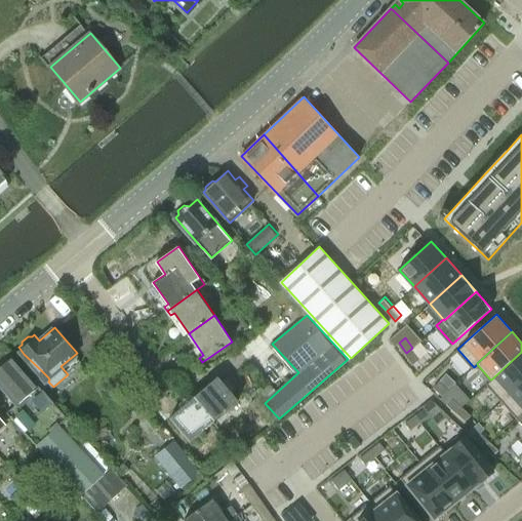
[(412,348),(406,353),(413,363),(420,358),(412,348)]
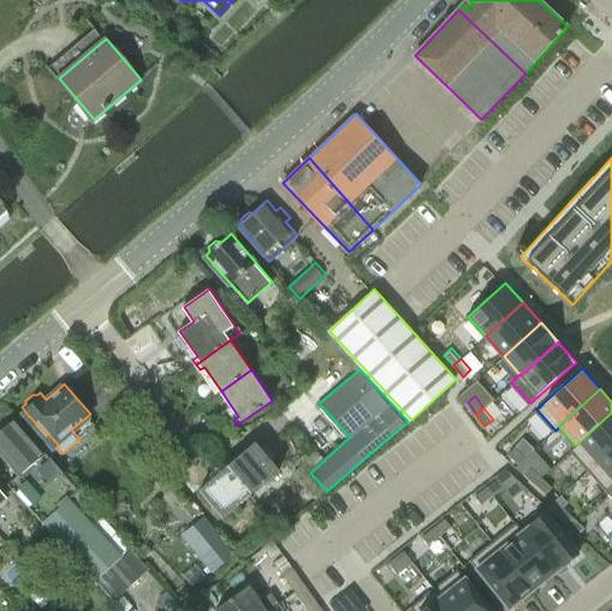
[(575,445),(571,449),(589,469),(611,448),(611,413),(576,445),(575,445)]
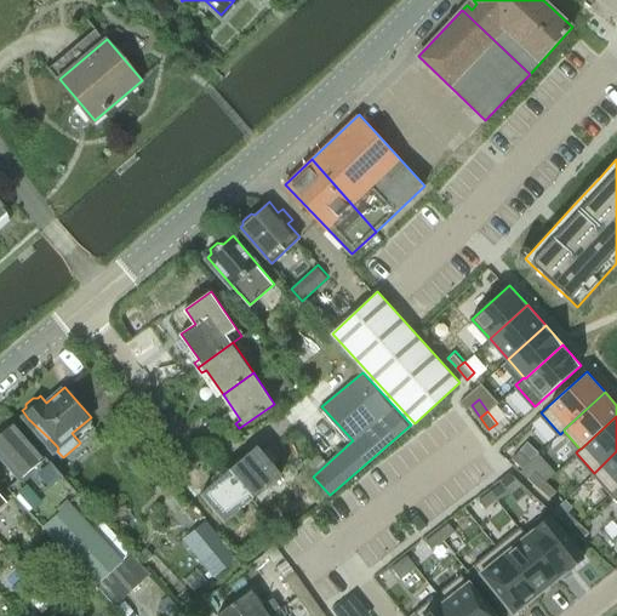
[(15,422),(0,435),(0,451),(21,475),(22,477),(11,485),(45,524),(80,494),(44,454),(35,445),(21,429),(15,422)]
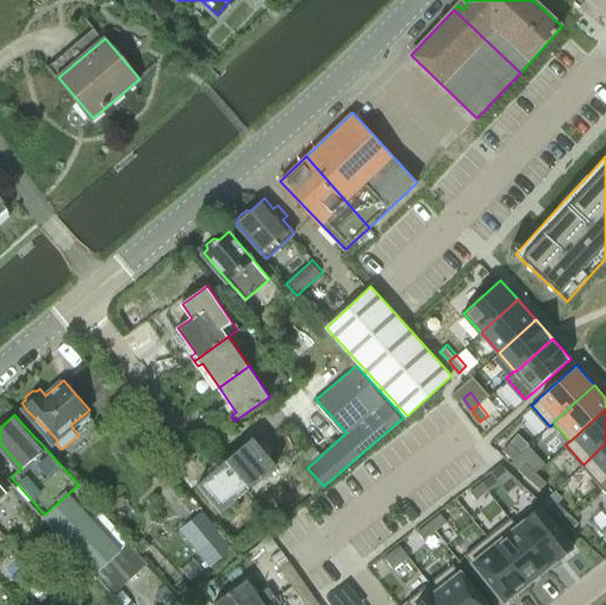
[(226,461),(249,488),(277,465),(254,437),(226,461)]
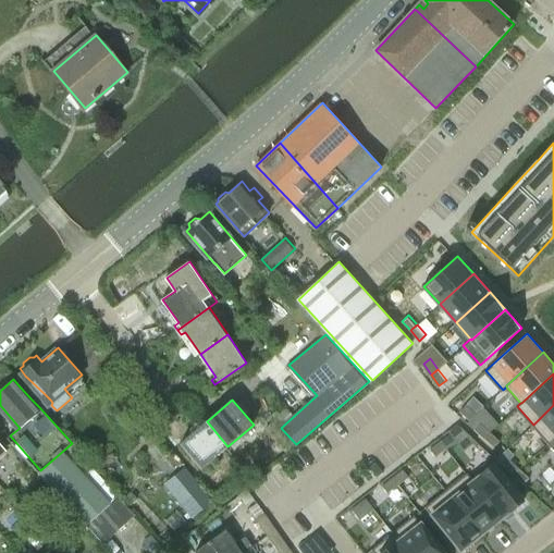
[(467,403),(460,409),(471,418),(477,412),(467,403)]
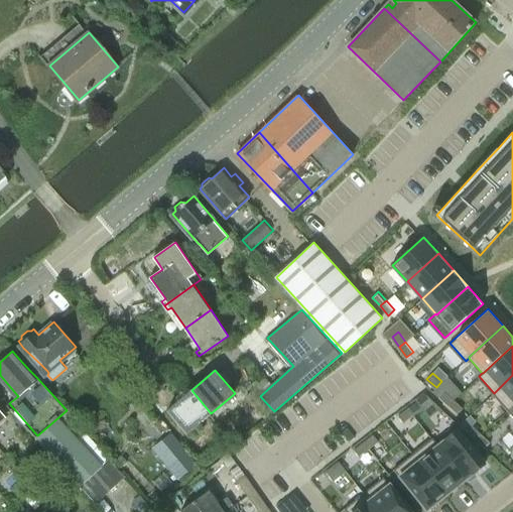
[(512,375),(494,393),(508,409),(512,405),(512,375)]
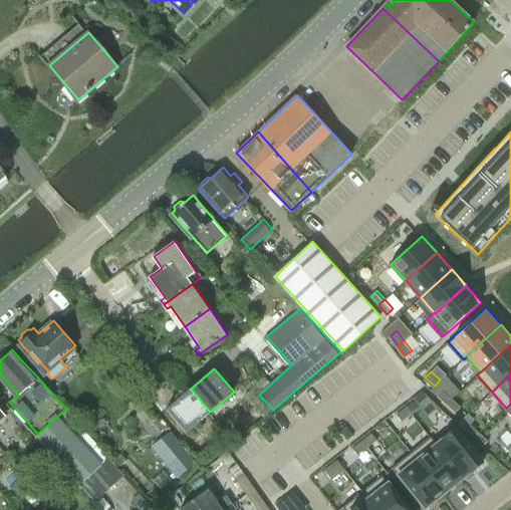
[(444,388),(439,395),(448,403),(453,397),(444,388)]
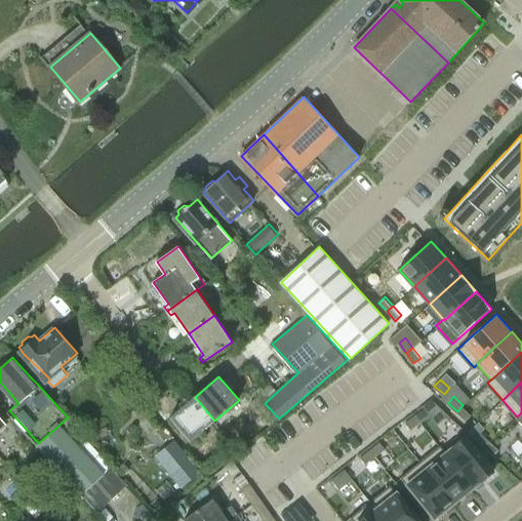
[(214,421),(195,397),(171,417),(191,441),(214,421)]
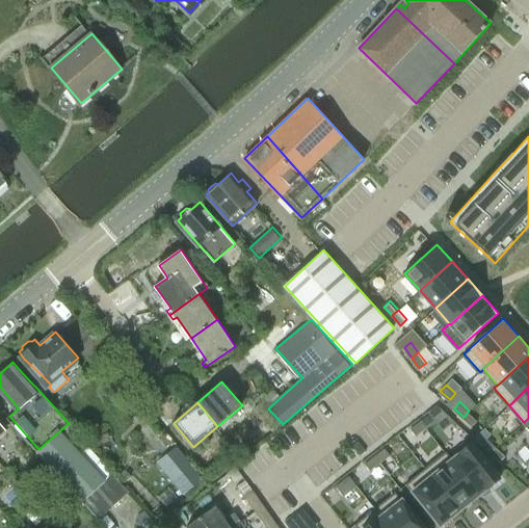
[(469,411),(464,417),(473,425),(479,419),(469,411)]
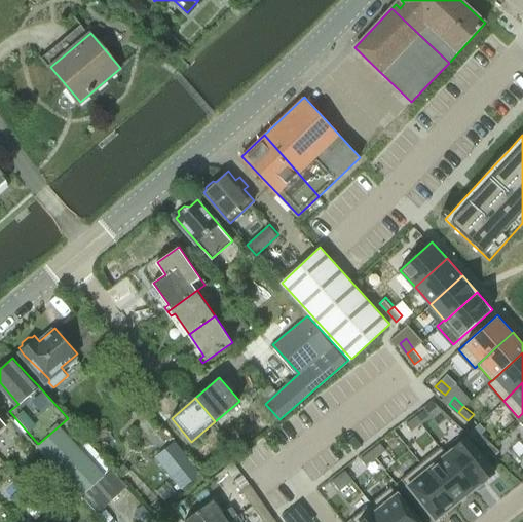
[(426,407),(417,414),(422,421),(432,413),(426,407)]
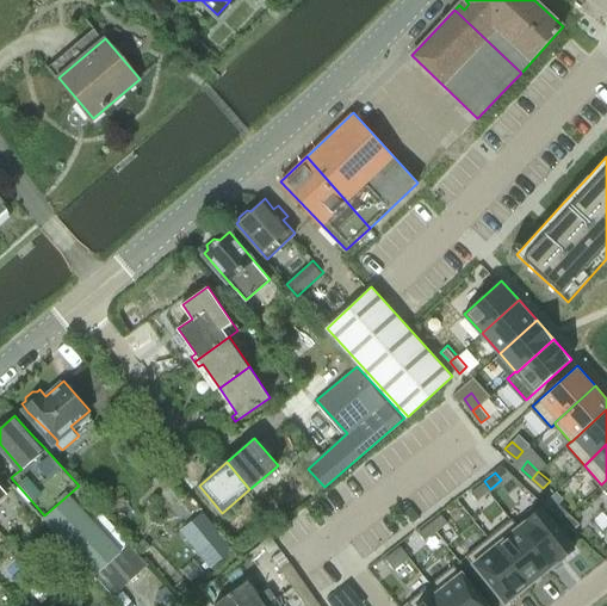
[(484,481),(472,490),(478,498),(490,489),(484,481)]
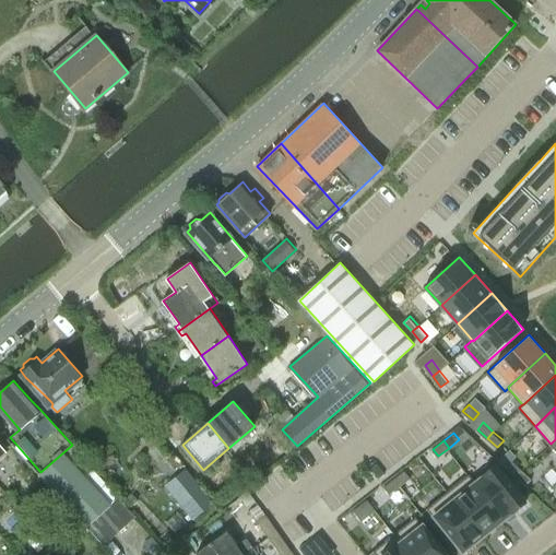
[(40,472),(87,526),(119,495),(72,445),(40,472)]
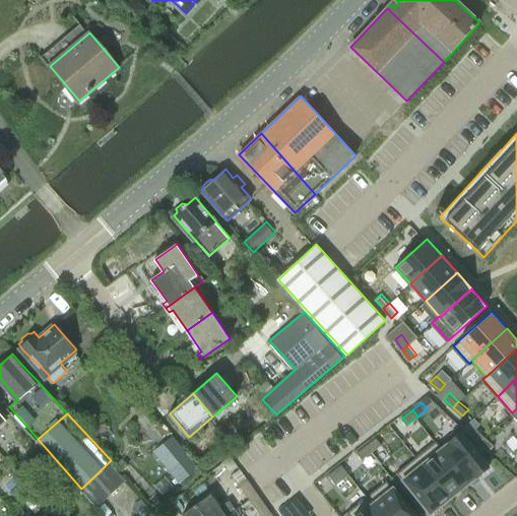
[(477,427),(471,433),(480,442),(487,436),(477,427)]
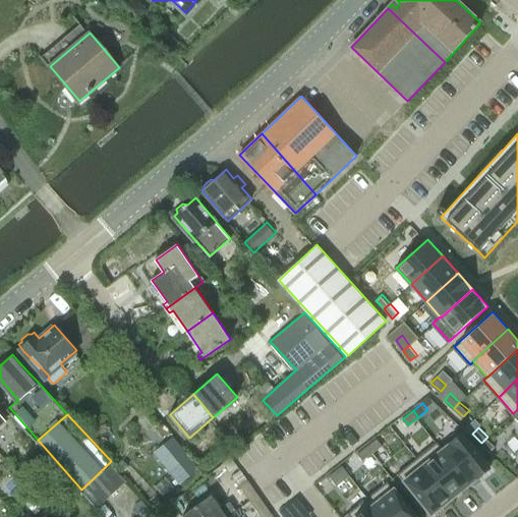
[(441,444),(441,445),(471,482),(491,467),(460,429),(441,444)]
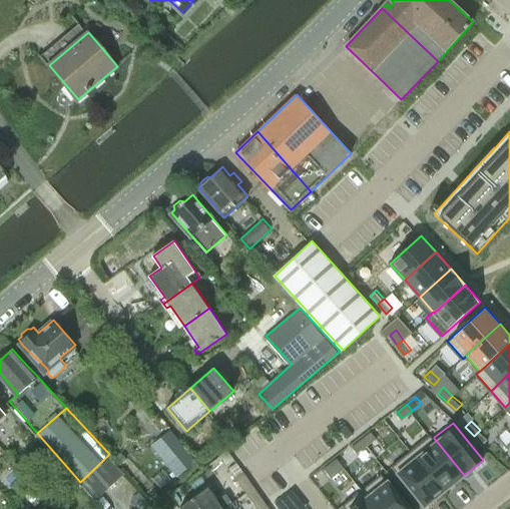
[(373,430),(363,438),(368,444),(378,437),(373,430)]
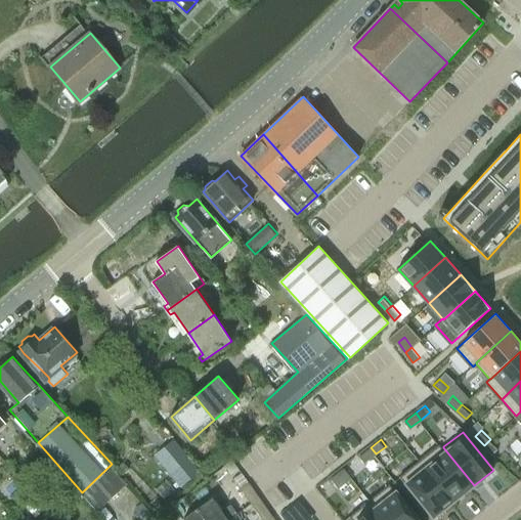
[(490,439),(484,445),(493,453),(500,447),(490,439)]
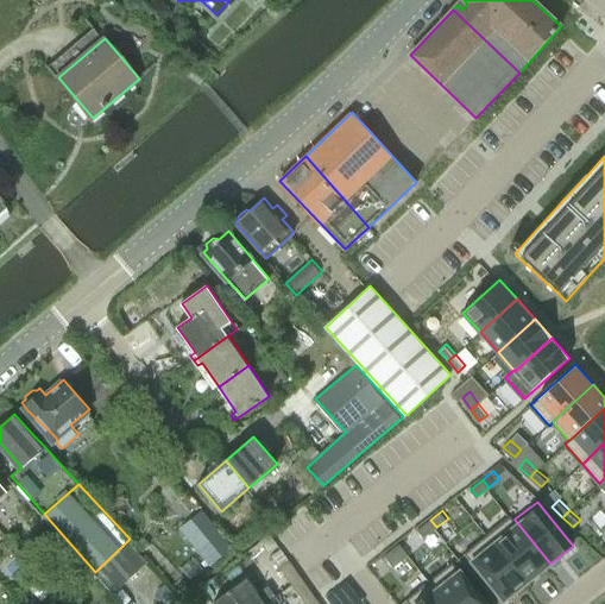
[(511,515),(489,533),(528,583),(550,564),(515,520),(515,518),(511,515)]
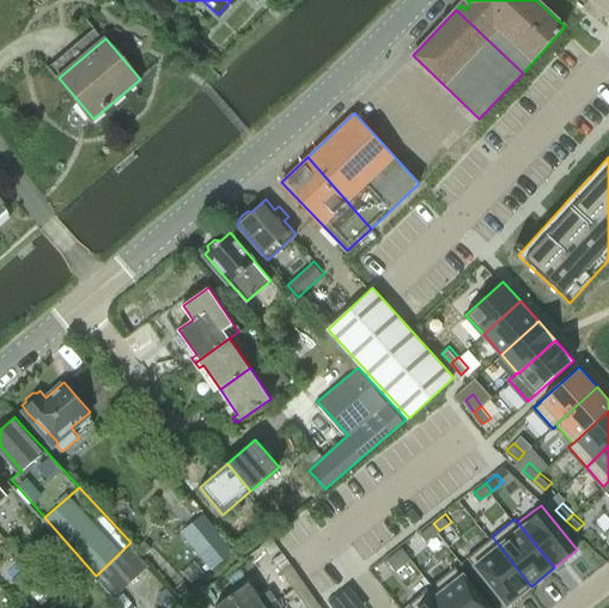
[(433,523),(421,532),(427,540),(439,530),(433,523)]
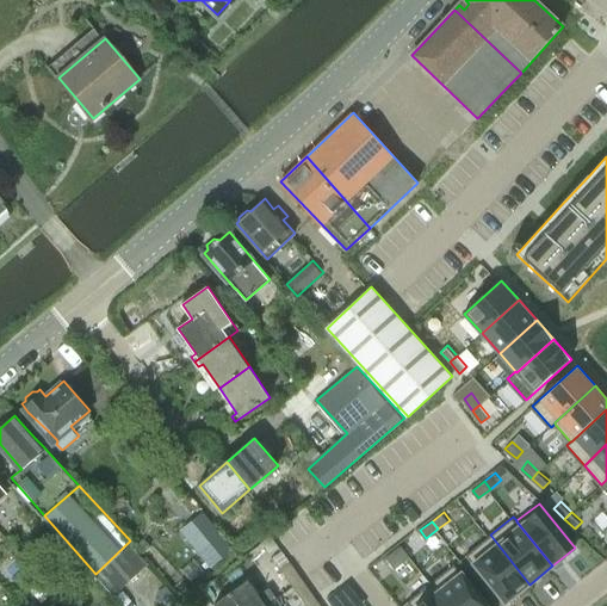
[(490,535),(466,554),(506,603),(530,585),(490,535)]
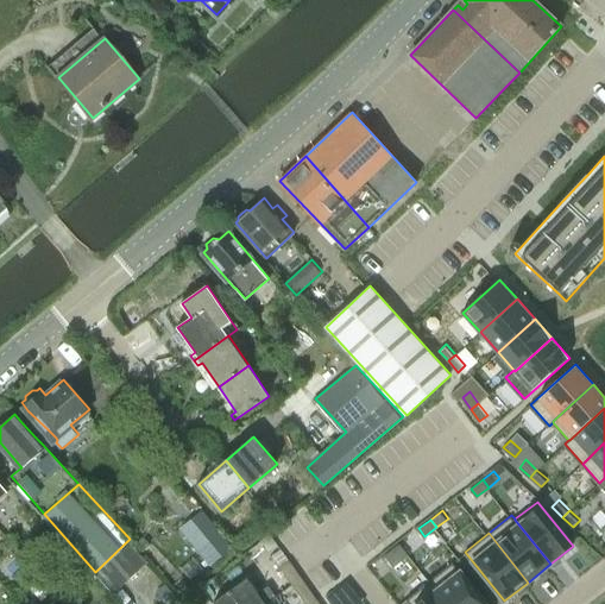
[(130,539),(95,572),(114,592),(149,560),(130,539)]
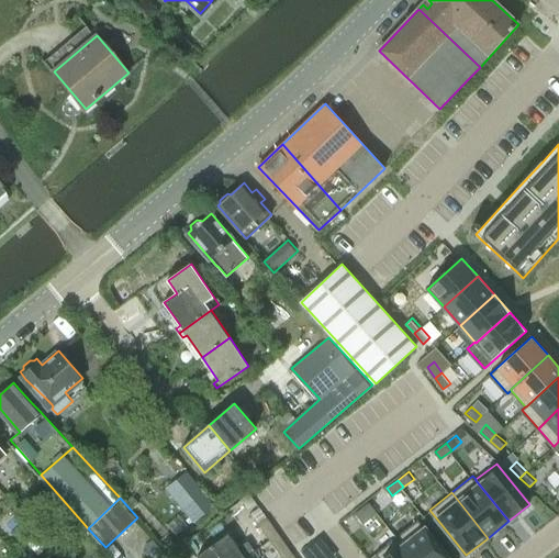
[(370,501),(356,512),(365,522),(379,511),(370,501)]
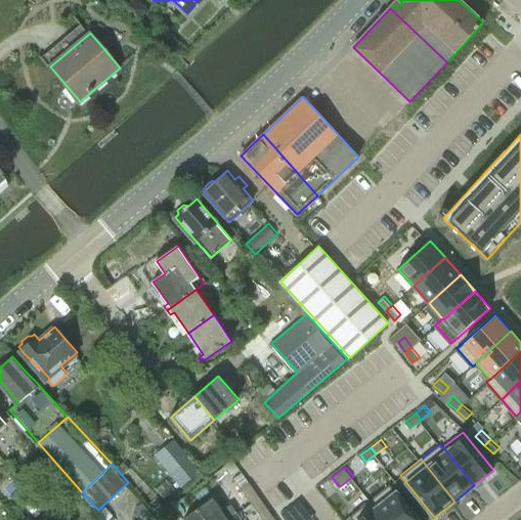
[(420,519),(391,483),(371,499),(387,519),(420,519)]
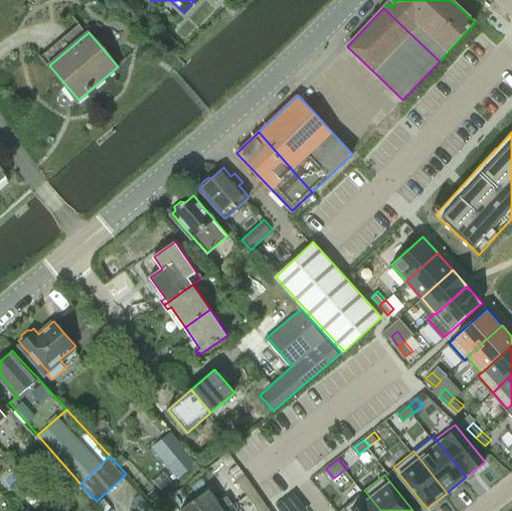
[(182,510),(222,510),(224,509),(210,489),(181,509),(182,510)]
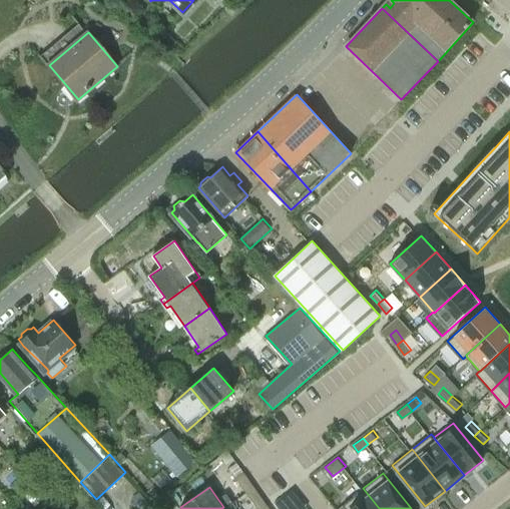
[(344,504),(339,508),(379,508),(363,488),(344,504)]
